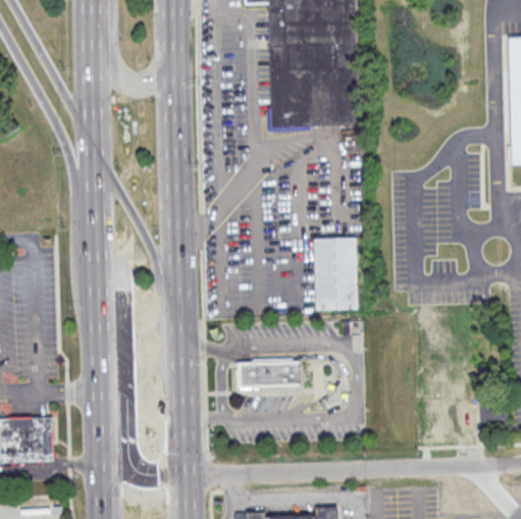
[(352,0),(356,125),(273,127),(270,4),(247,5),(246,0),(352,0)]
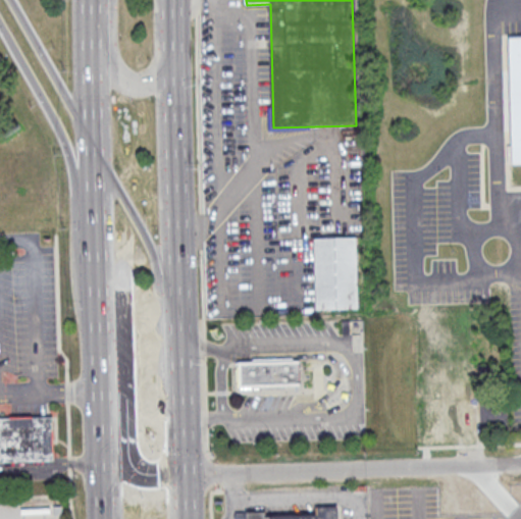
[(509,44),(520,43),(520,168),(513,169),(509,44)]
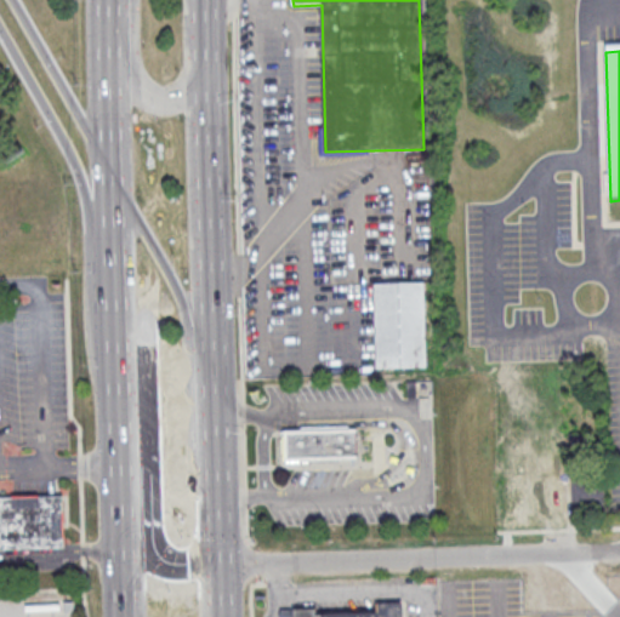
[(424,283),(374,284),(377,369),(426,369),(424,283)]
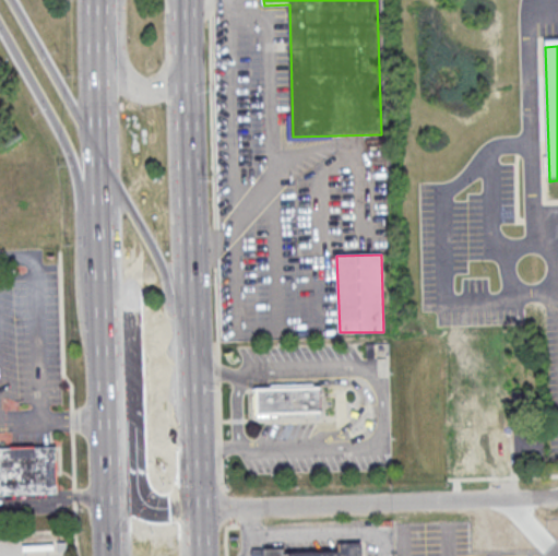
[(321,387),(257,388),(258,415),(322,413),(321,387)]
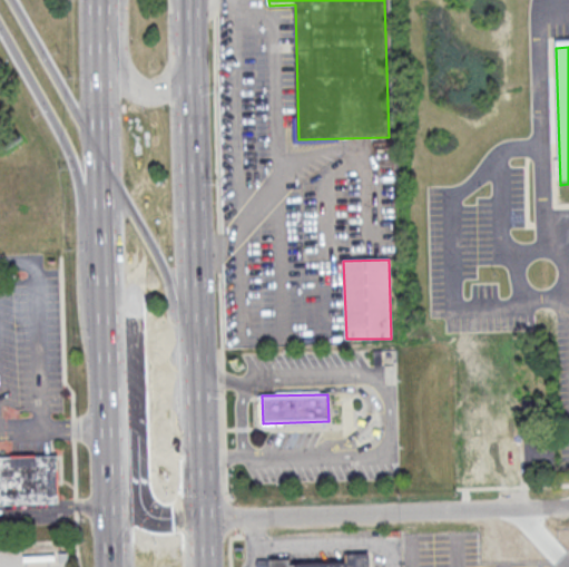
[(526,443),(526,467),(556,467),(556,443),(526,443)]
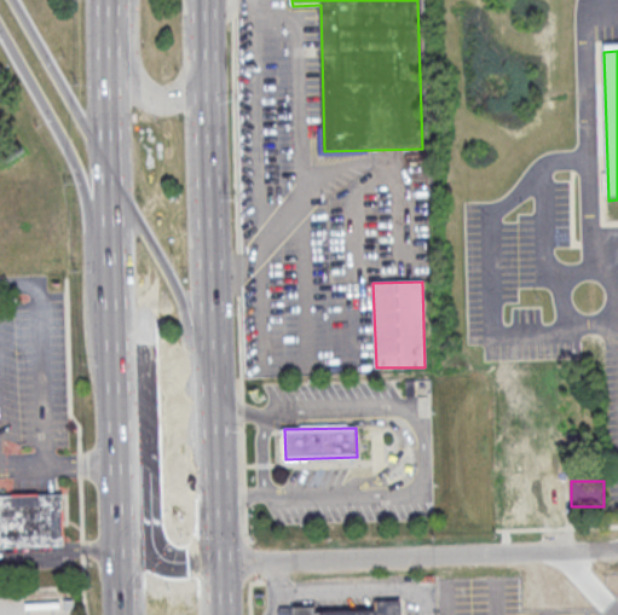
[(0,498),(0,549),(65,547),(65,538),(67,538),(67,528),(68,528),(68,495),(48,497),(0,498)]
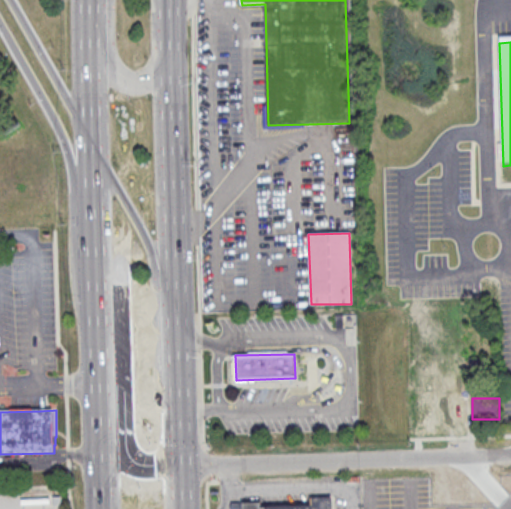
[(231,504),(231,508),(332,508),(332,497),(231,504)]
